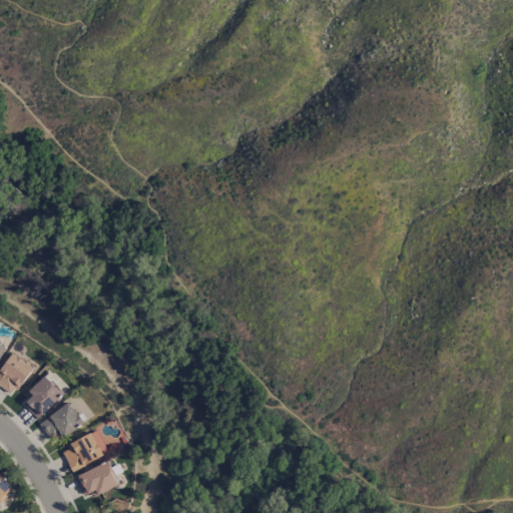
[(0,387),(10,395),(32,368),(13,352),(0,367),(0,387)]
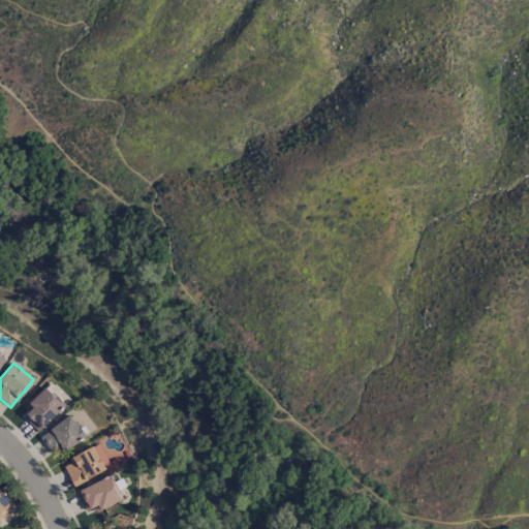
[(28,403),(32,408),(23,416),(37,432),(65,407),(47,386),(28,403)]
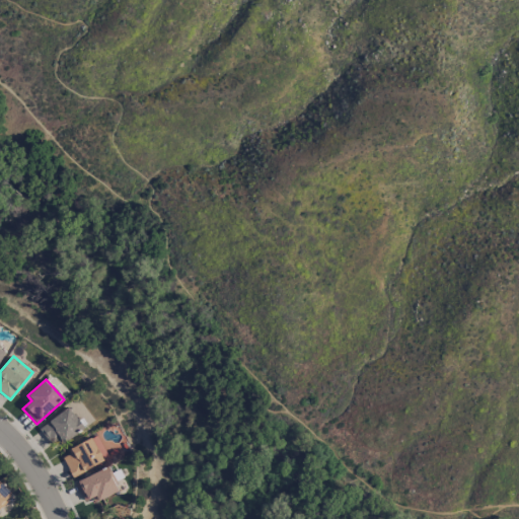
[(83,426),(68,406),(39,429),(49,442),(56,437),(61,444),(83,426)]
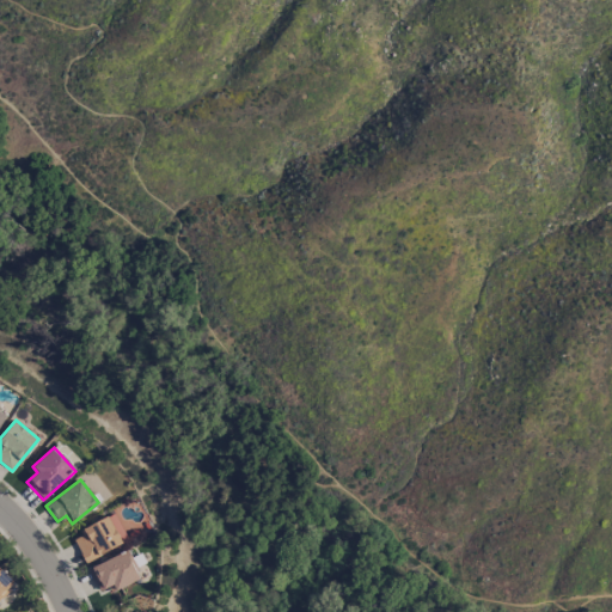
[(72,536),(84,562),(128,540),(115,514),(72,536)]
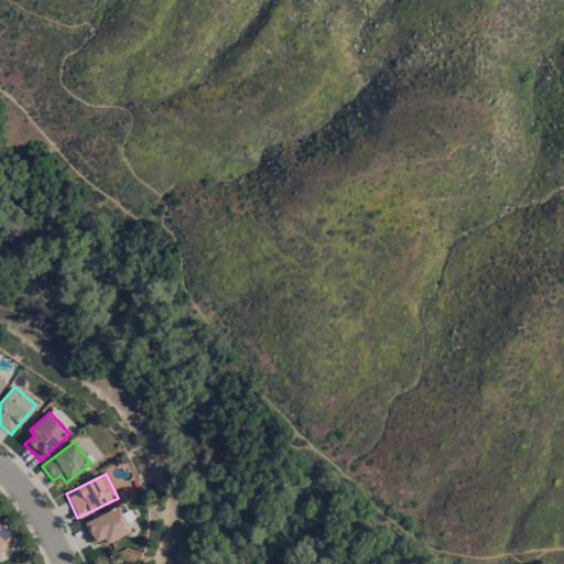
[(84,522),(93,543),(100,540),(102,544),(129,533),(119,508),(84,522)]
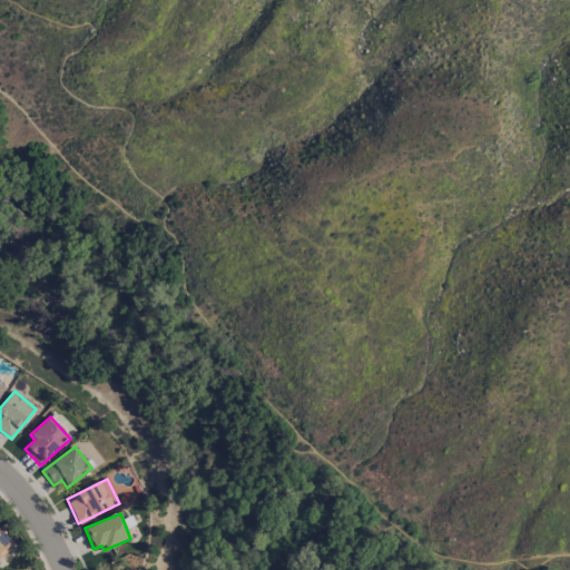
[(0,557),(13,544),(0,531),(0,557)]
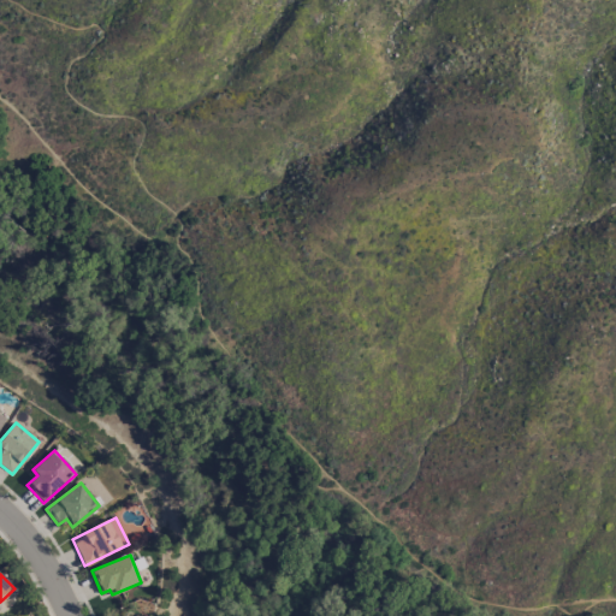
All buildings are outlined.
